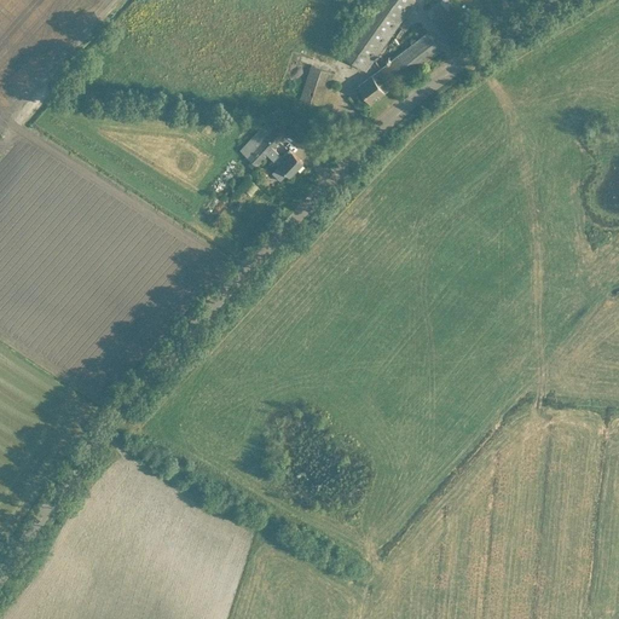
[(333,0),(316,56),(334,62),(354,0),(333,0)]
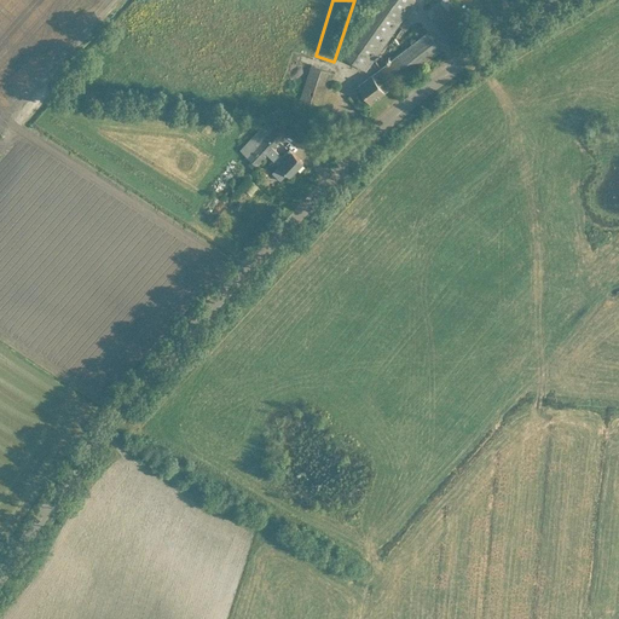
[(375,0),(340,52),(357,64),(366,70),(416,1),(414,0),(375,0)]
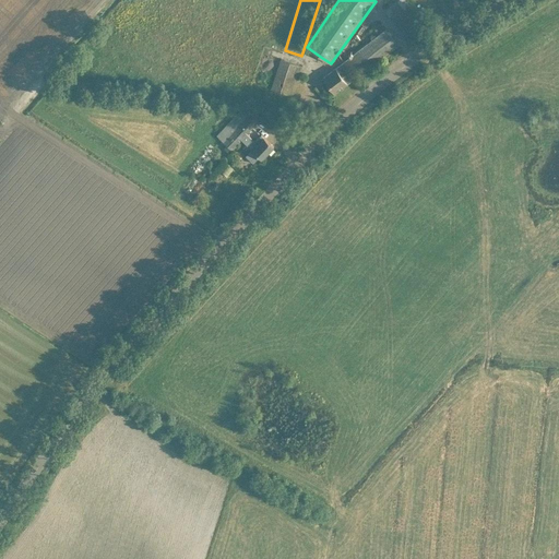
[(397,0),(385,10),(401,30),(407,38),(425,24),(418,16),(405,0),(397,0)]
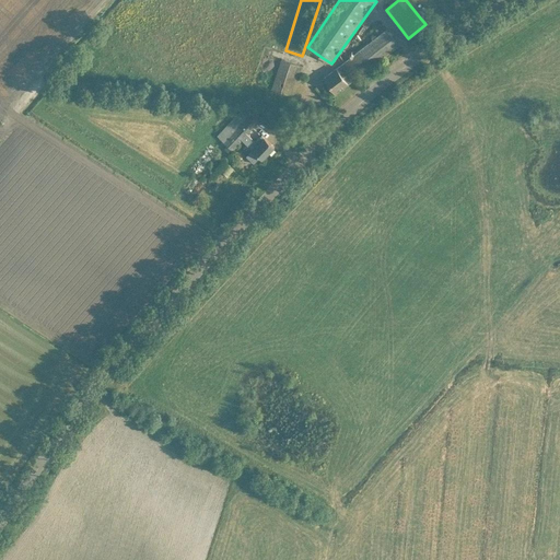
[(324,78),(336,93),(399,45),(387,30),(324,78)]
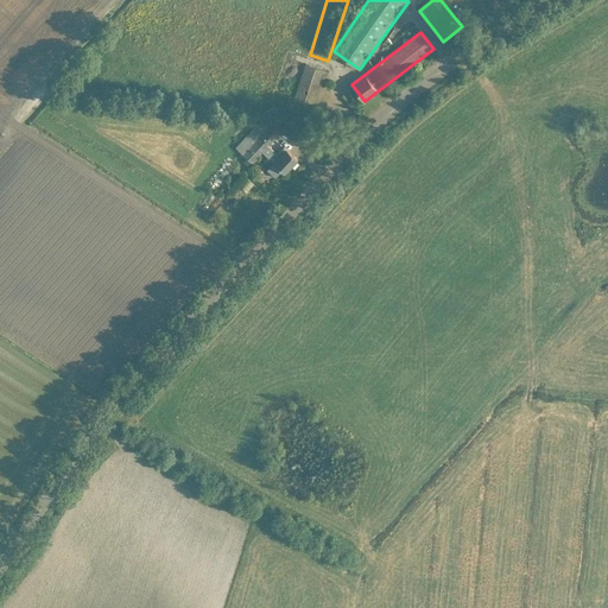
[(329,73),(306,64),(296,96),(327,106),(330,92),(323,89),(329,73)]
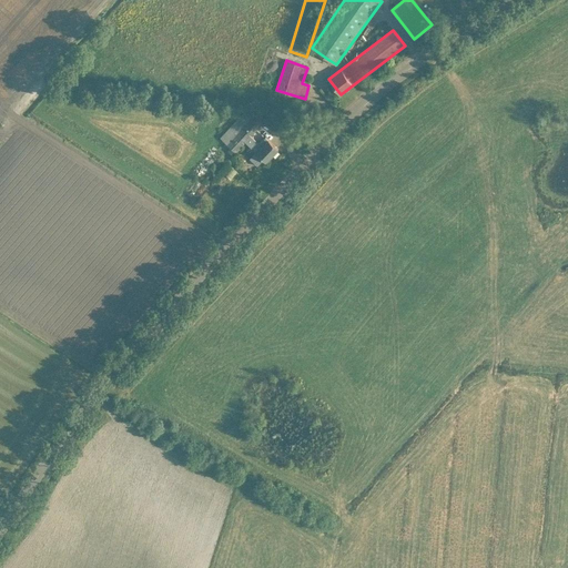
[(245,111),(221,138),(224,141),(227,144),(236,152),(245,142),(255,152),(250,159),(257,165),(264,160),(266,162),(279,149),(265,137),(260,143),(251,135),(266,119),(259,112),(253,118),(245,111)]
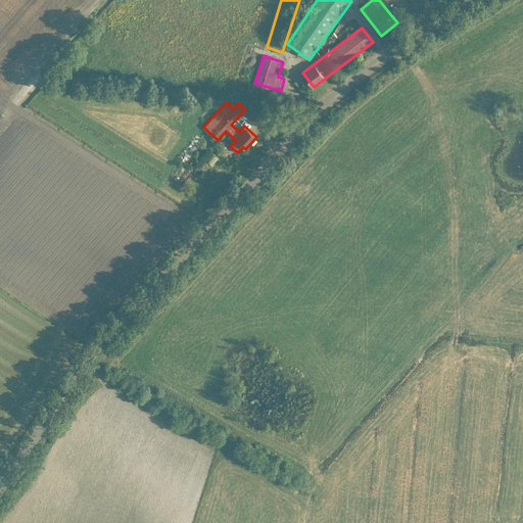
[(255,125),(260,119),(262,117),(250,107),(244,113),(255,125)]
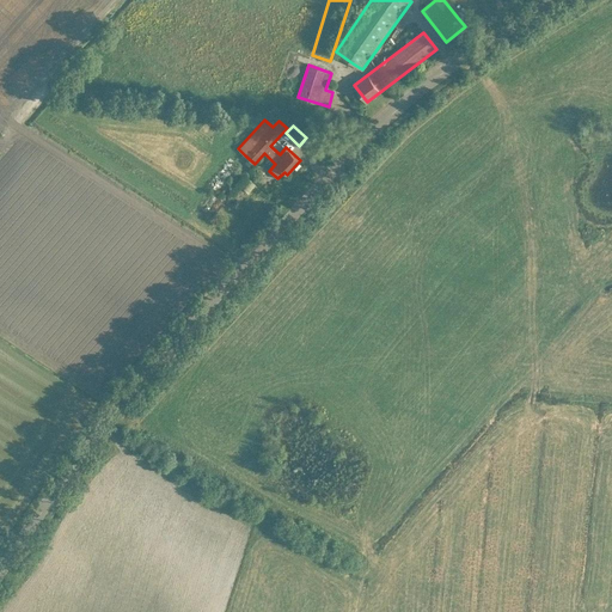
[(314,129),(305,138),(310,142),(318,133),(314,129)]
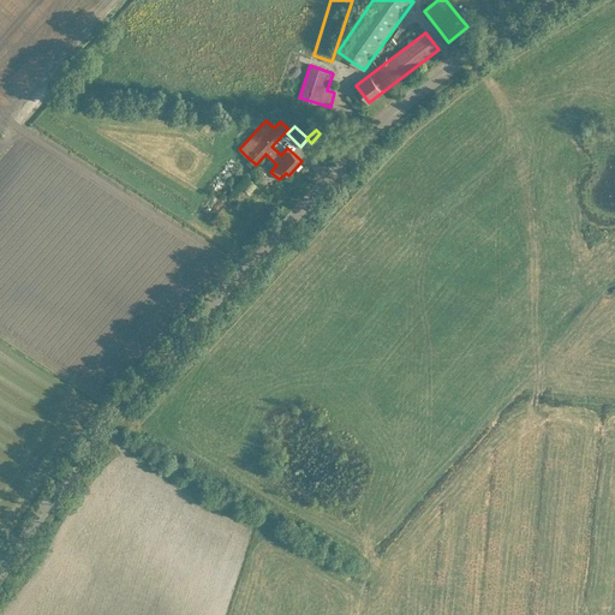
[(311,143),(309,145),(312,149),(327,135),(323,131),(320,133),(311,143)]
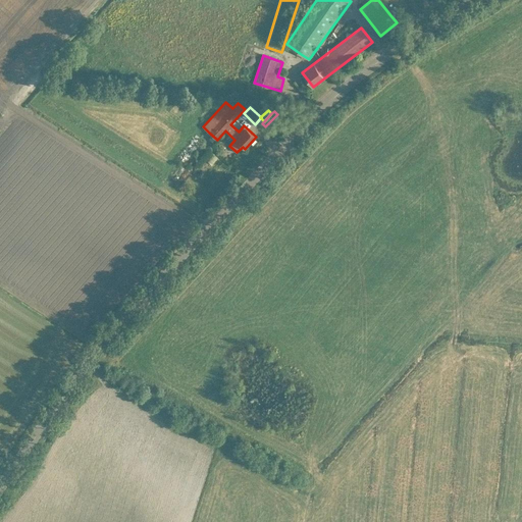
[(181,159),(189,164),(191,162),(192,163),(194,160),(193,159),(196,157),(193,155),(204,142),(199,138),(181,159)]
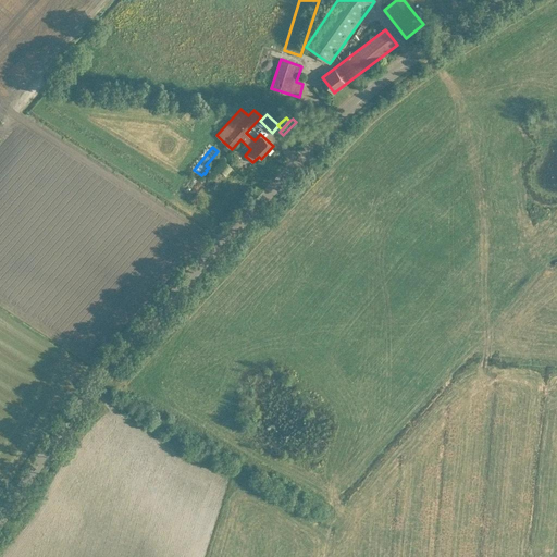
[(189,194),(199,181),(193,176),(184,188),(189,194)]
